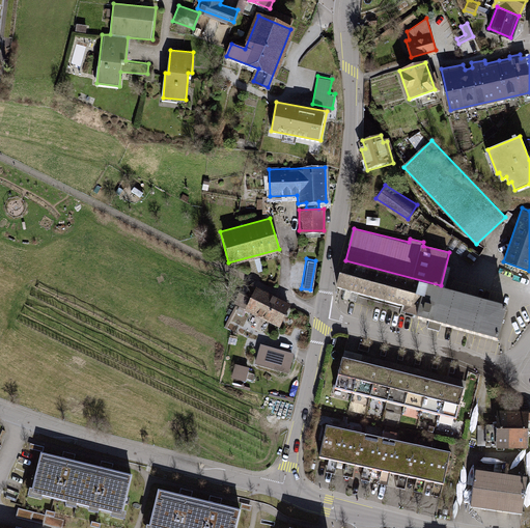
[(441,285),(345,260),(338,288),(418,309),(414,324),(495,344),(505,305),(440,289),(441,285)]
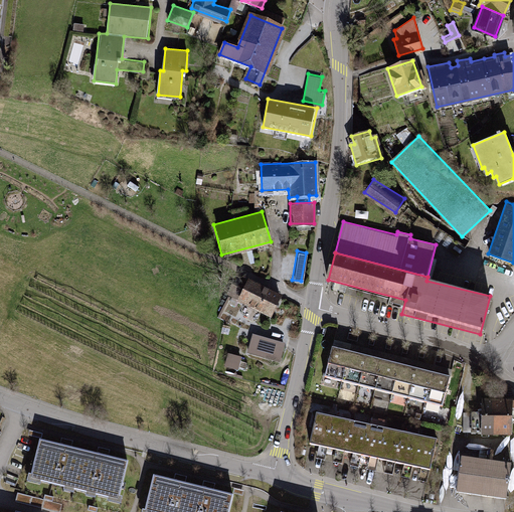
[(247,276),(236,299),(270,315),(281,292),(247,276)]
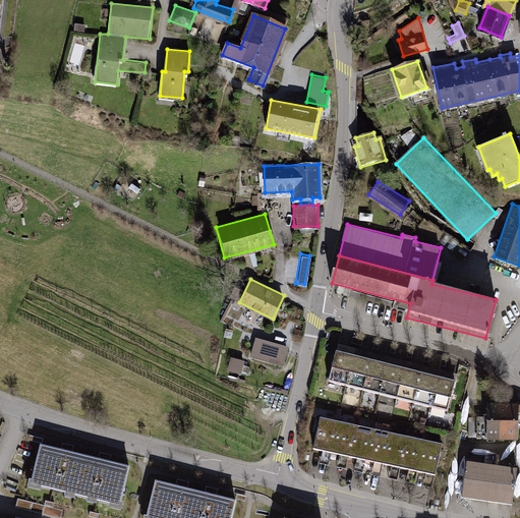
[(287,344),(253,335),(247,354),(281,363),(287,344)]
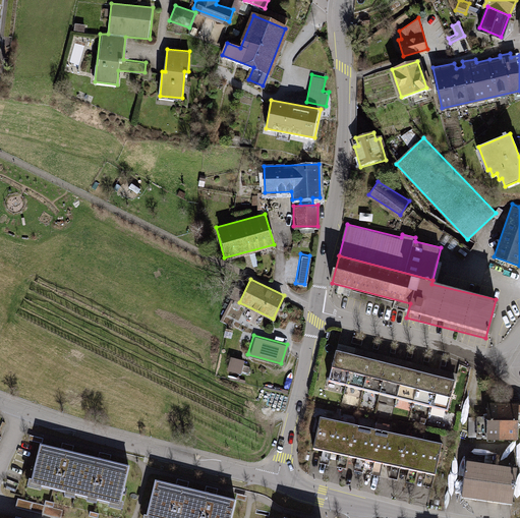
[(351,355),(334,351),(326,383),(343,387),(351,355)]
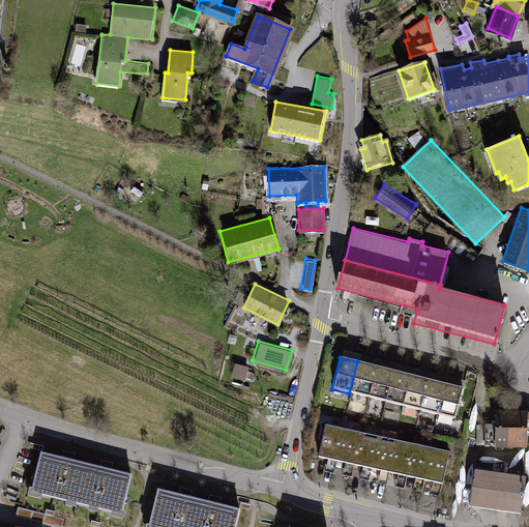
[(375,366),(357,361),(349,393),(366,398),(375,366)]
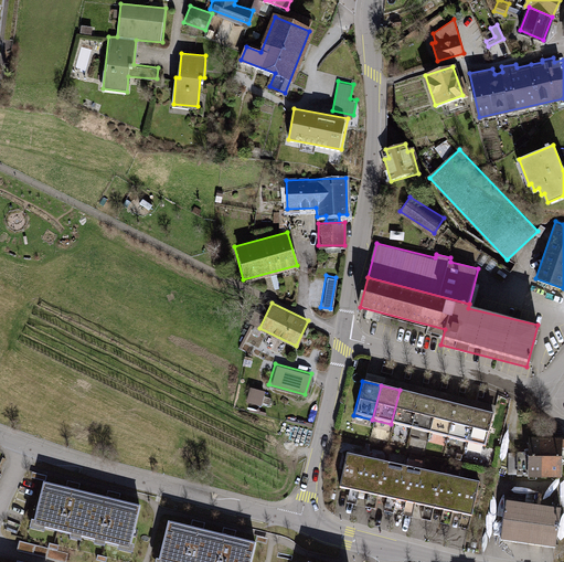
[(247,402),(262,405),(265,391),(251,388),(247,402)]
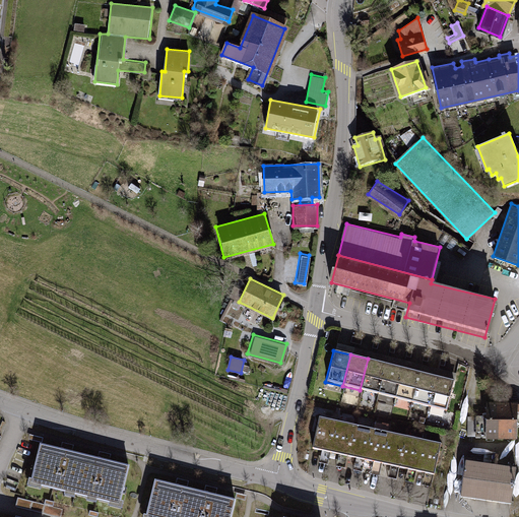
[(385,364),(368,359),(360,390),(377,395),(385,364)]
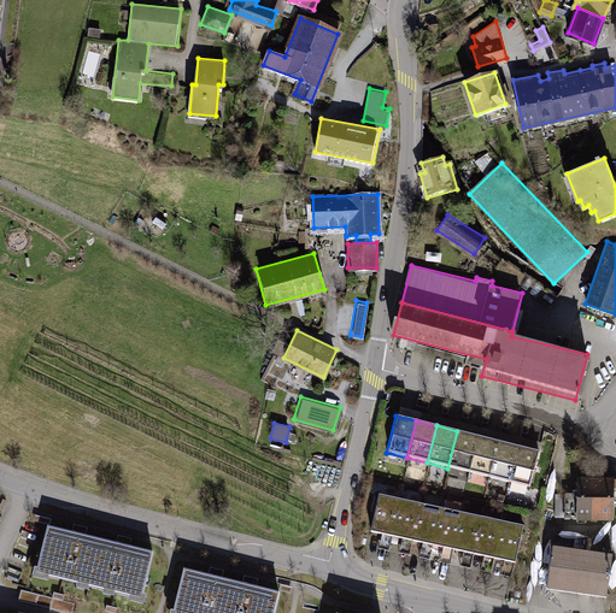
[(477,436),(457,431),(447,469),(468,473),(477,436)]
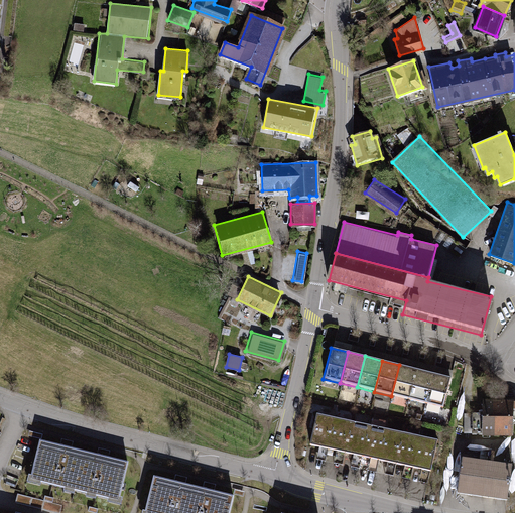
[(415,369),(399,365),(391,396),(408,400),(415,369)]
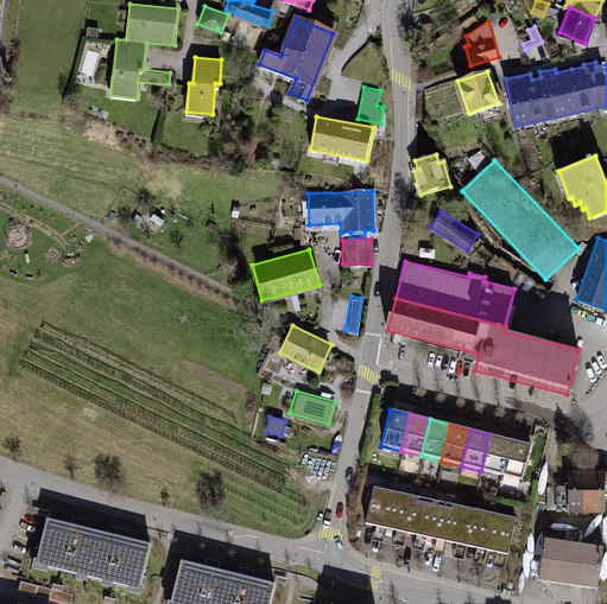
[(510,440),(489,434),(481,471),(501,476),(510,440)]
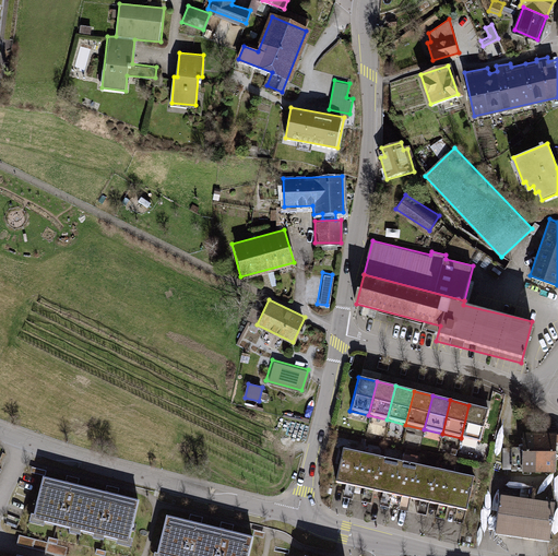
[(487,410),(469,405),(461,438),(478,444),(487,410)]
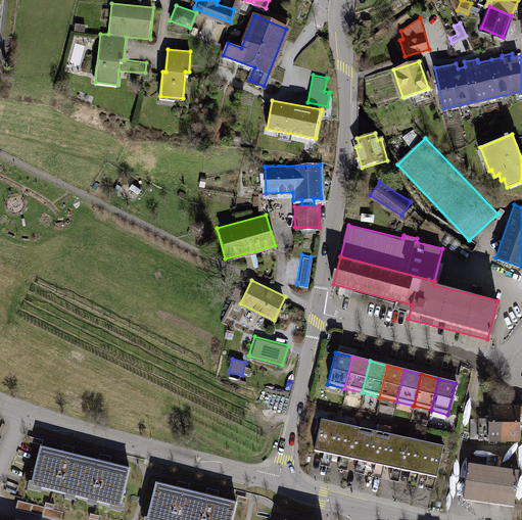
[(521,406),(487,406),(488,440),(519,441),(519,415),(521,414),(521,406)]
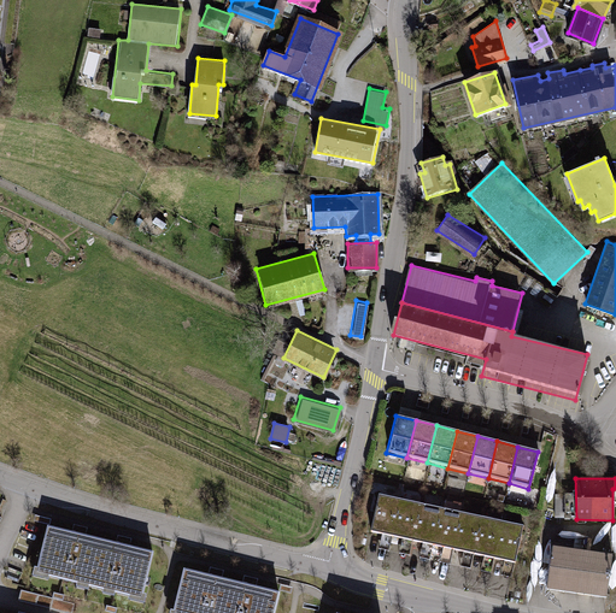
[(396,496),(374,491),(364,531),(386,537),(396,496)]
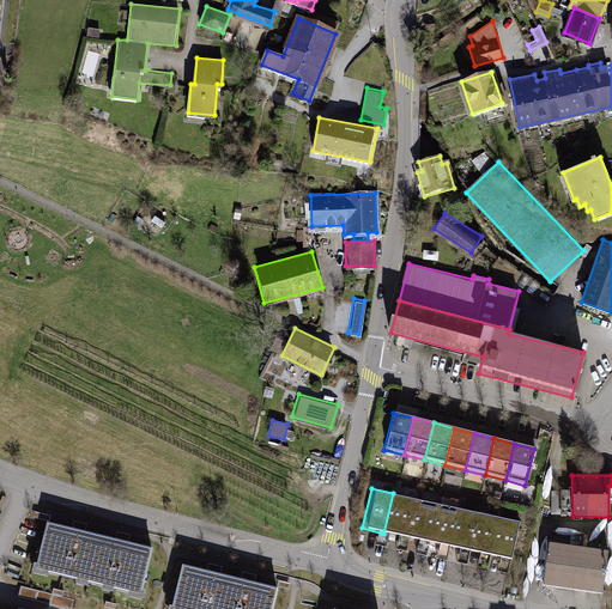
[(413,498),(393,493),(383,534),(405,539),(413,498)]
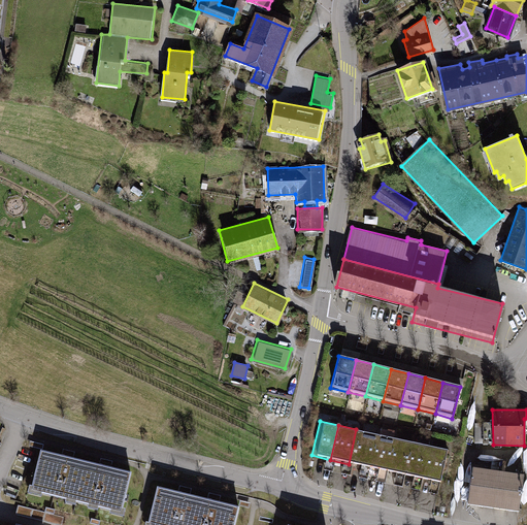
[(374,434),(356,429),(349,464),(366,468),(374,434)]
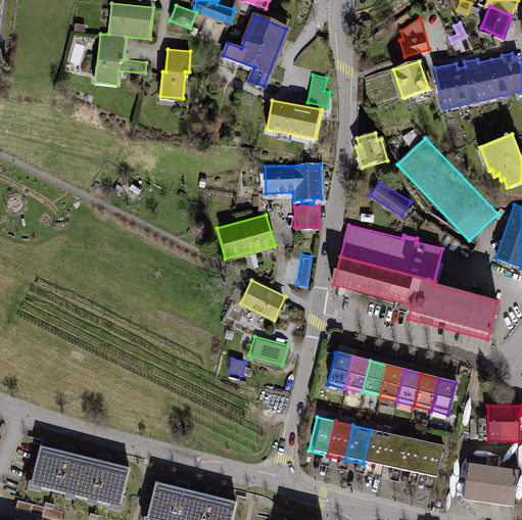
[(389,434),(371,430),(363,464),(381,468),(389,434)]
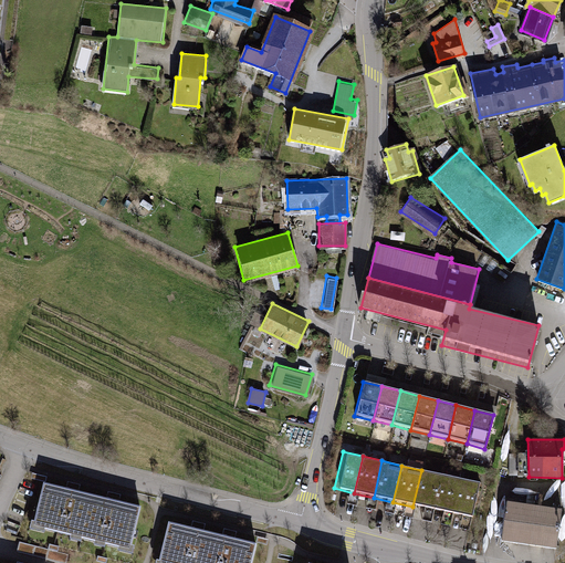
[(440,475),(421,470),(412,507),(432,511),(440,475)]
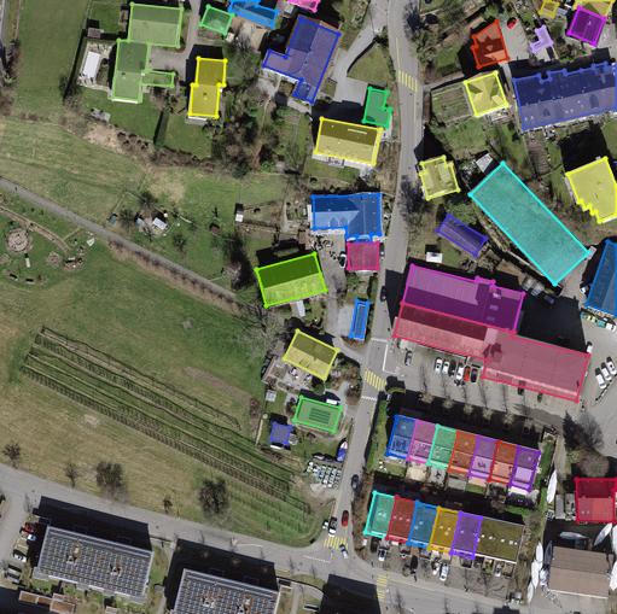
[(502,522),(481,518),(472,557),(493,562),(502,522)]
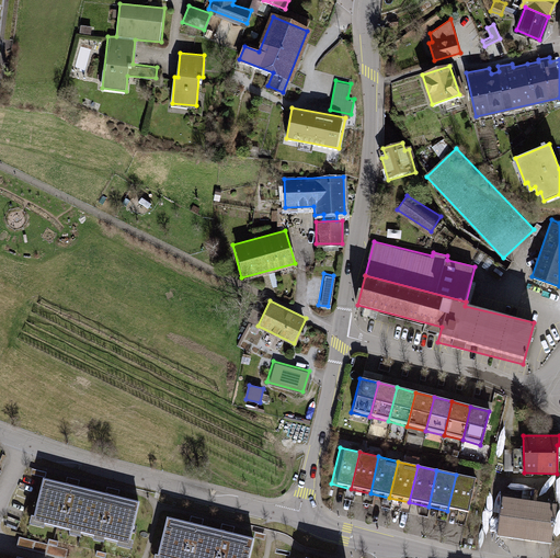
[(80,532),(92,485),(46,473),(33,520),(80,532)]
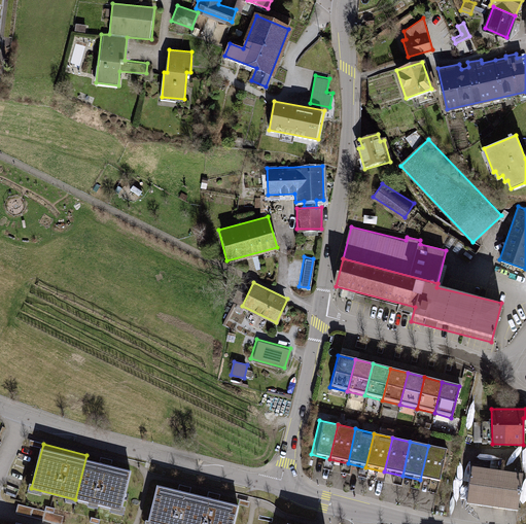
[(447,450),(428,446),(420,480),(439,484),(447,450)]
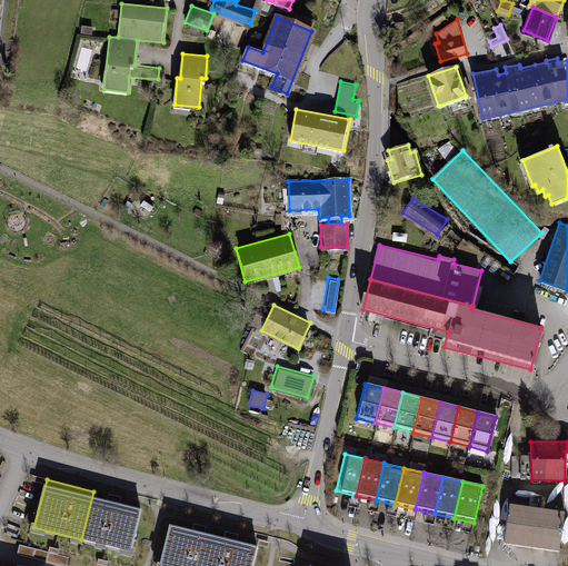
[(128,553),(141,504),(93,492),(81,539),(128,553)]
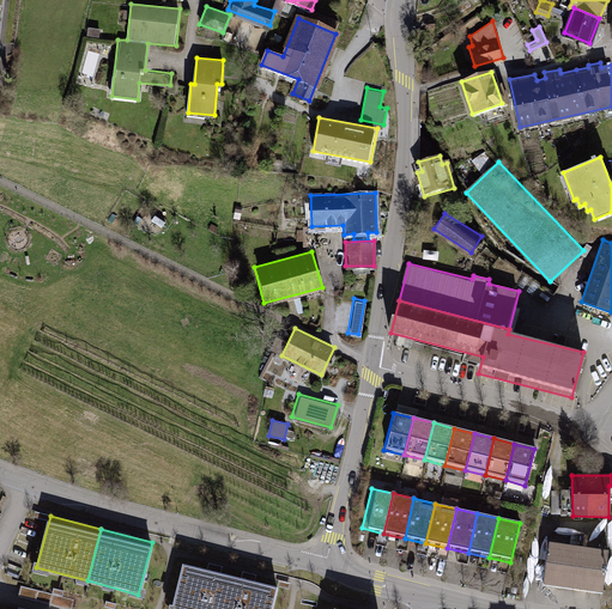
[(607,549),(549,541),(543,585),(601,592),(607,549)]
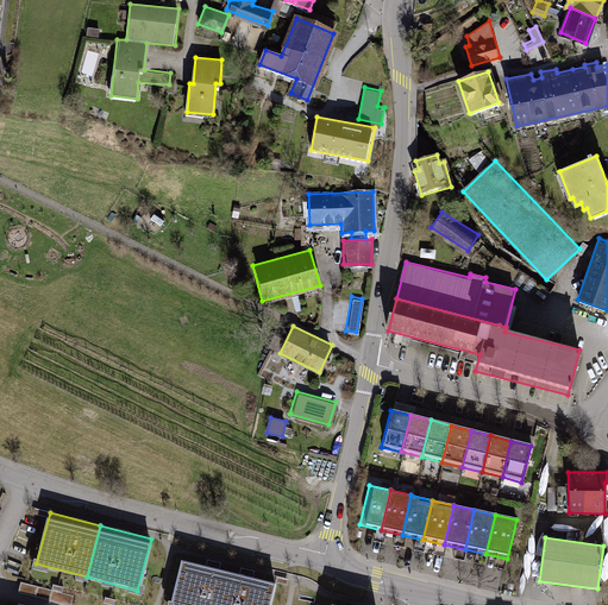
[(171,604),(215,604),(225,568),(177,558),(167,604),(171,604)]
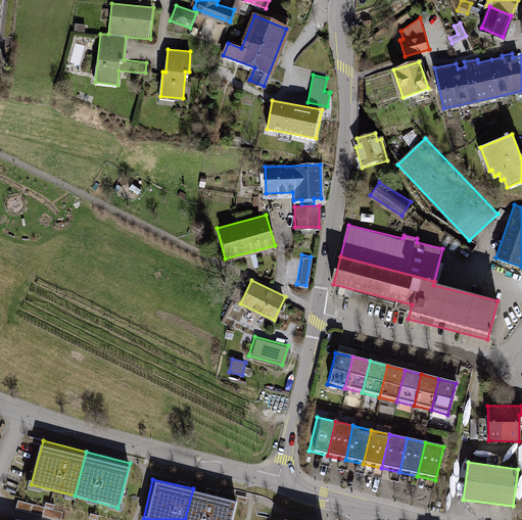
[(228,519),(234,498),(193,488),(185,519),(228,519)]
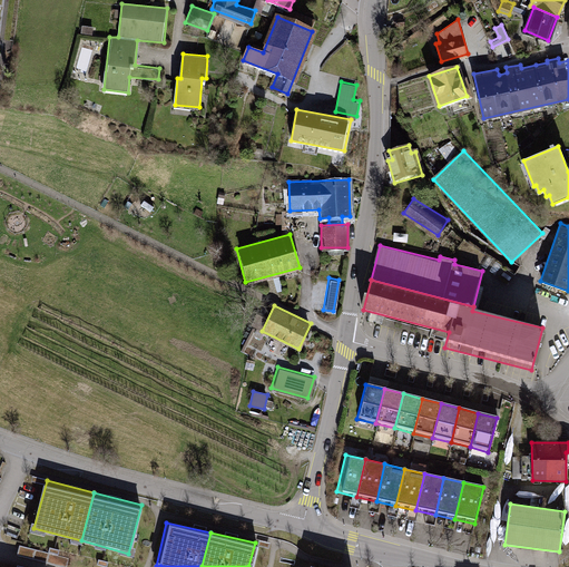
[(19,566),(0,561),(0,566),(31,566),(33,560),(22,557),(19,566)]
